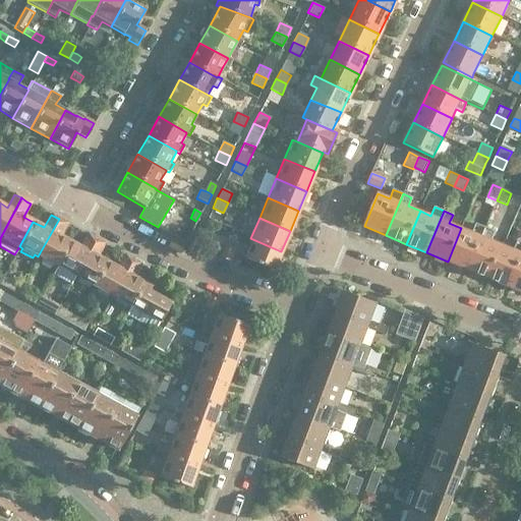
[(59,219),(38,256),(41,258),(39,262),(51,268),(52,265),(56,267),(69,242),(60,236),(67,224),(59,219)]
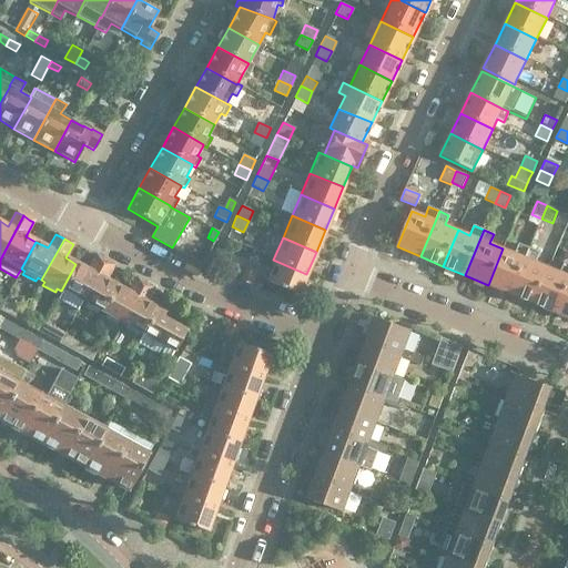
[(503,249),(488,285),(510,294),(529,249),(519,244),(515,253),(503,249)]
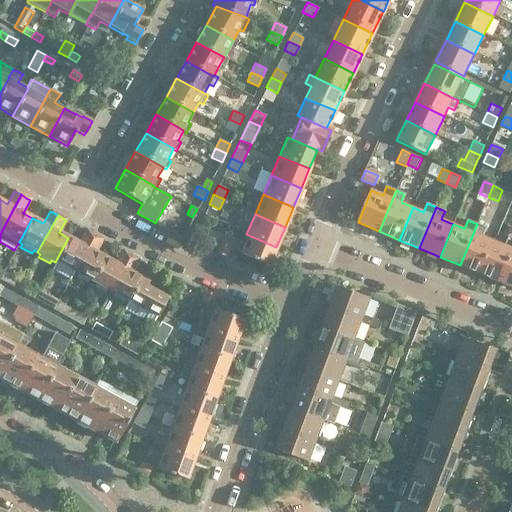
[(477,224),(460,265),(480,274),(494,241),(482,236),(486,228),(477,224)]
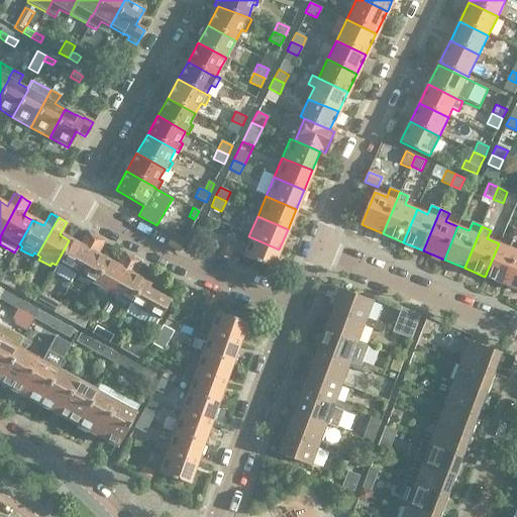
[(56,265),(50,273),(70,284),(75,275),(95,237),(87,233),(80,245),(69,240),(56,265)]
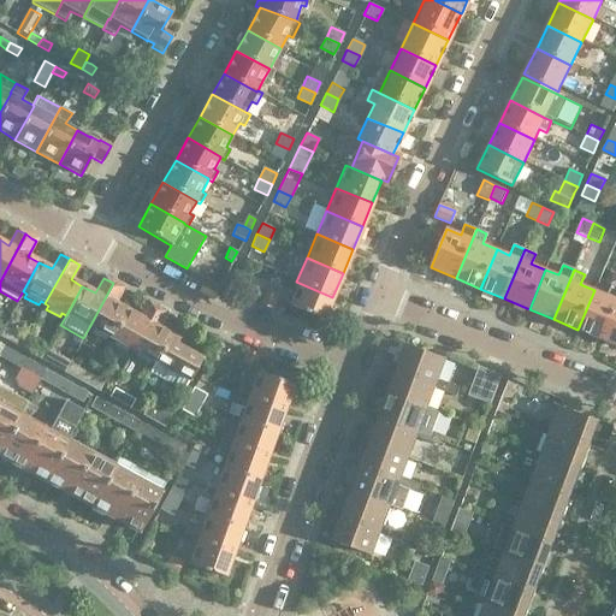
[(291,294),(289,300),(290,300),(288,304),(323,320),(332,297),(296,282),(288,278),(282,290),(291,294)]
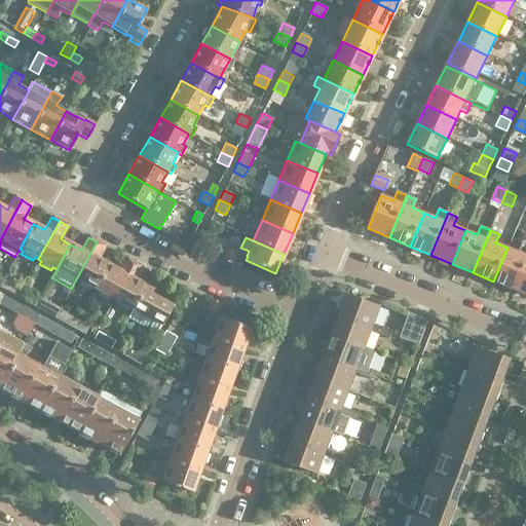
[(97,241),(76,279),(79,282),(77,285),(88,291),(90,288),(94,290),(108,265),(98,260),(105,247),(97,241)]
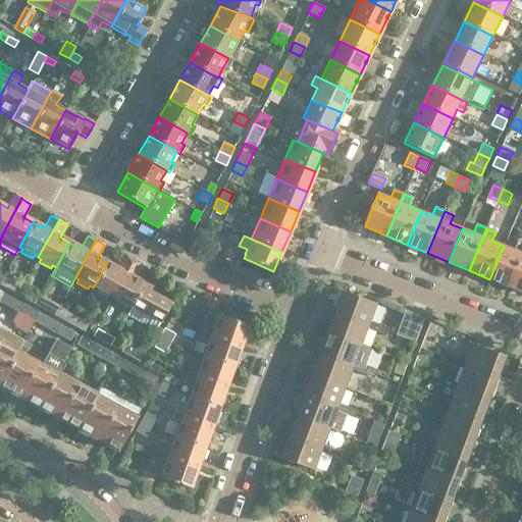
[(504,246),(489,279),(511,288),(521,259),(521,243),(518,242),(515,250),(504,246)]
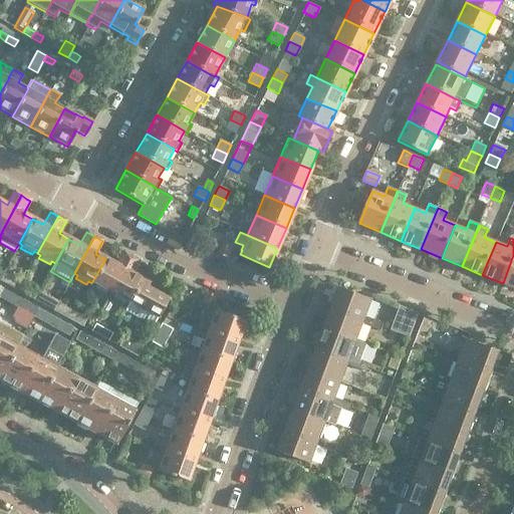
[(221,242),(216,254),(227,258),(231,247),(221,242)]
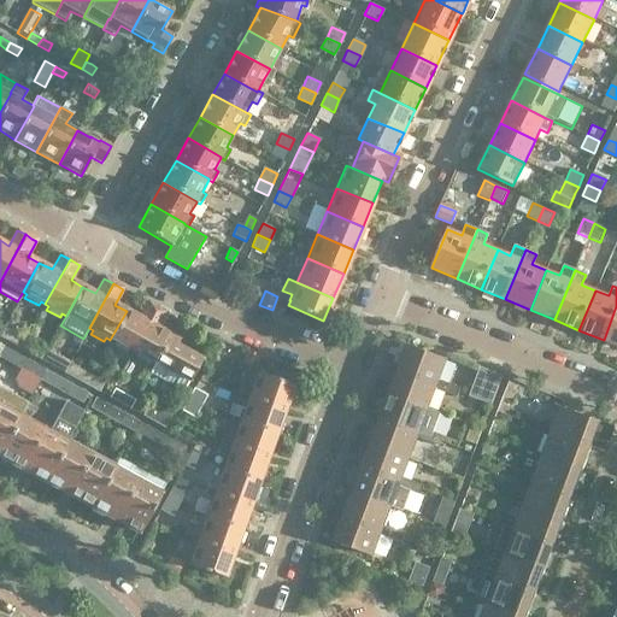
[(127,311),(110,340),(113,342),(112,346),(125,353),(128,350),(131,352),(157,307),(147,303),(139,318),(127,311)]
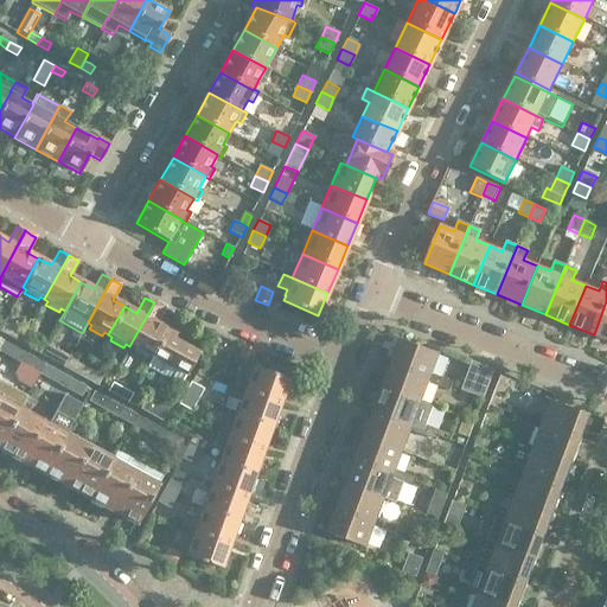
[(606,301),(594,334),(606,339),(606,301)]
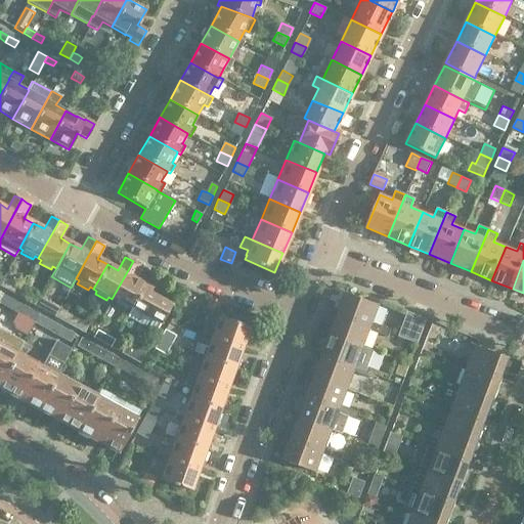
[(133,261),(112,299),(115,301),(114,304),(125,310),(127,307),(130,309),(144,285),(134,278),(141,266),(133,261)]
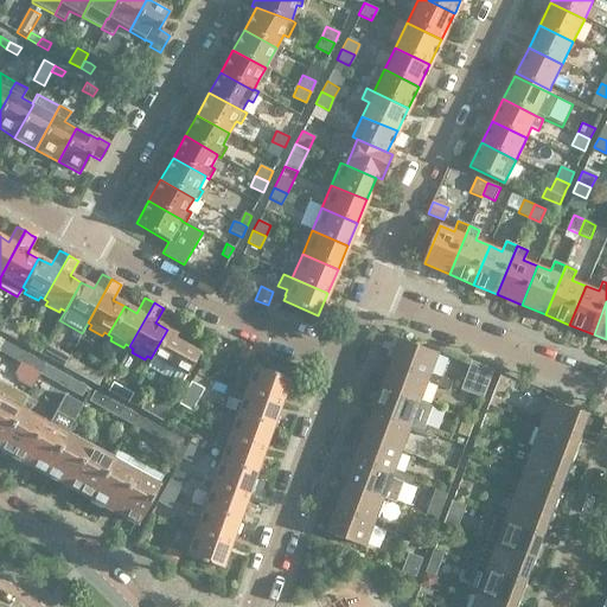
[(2,323),(0,326),(0,332),(19,343),(25,334),(2,323)]
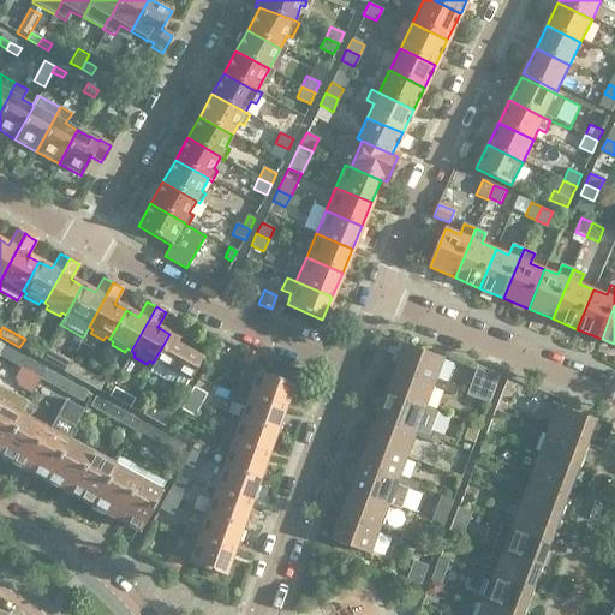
[(153,363),(147,374),(181,393),(189,381),(199,359),(174,345),(178,339),(169,334),(153,363)]
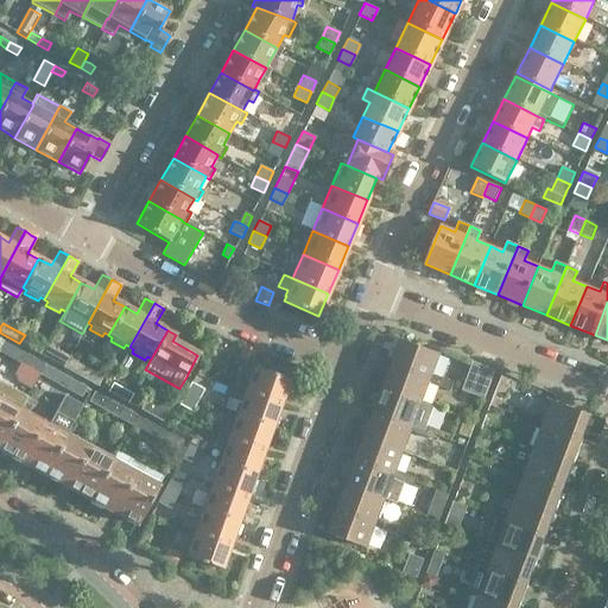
[(25,335),(19,343),(40,355),(46,346),(25,335)]
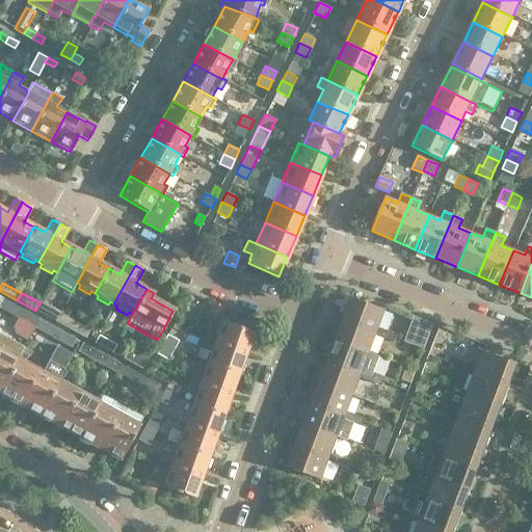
[(350,297),(343,317),(377,329),(384,310),(350,297)]
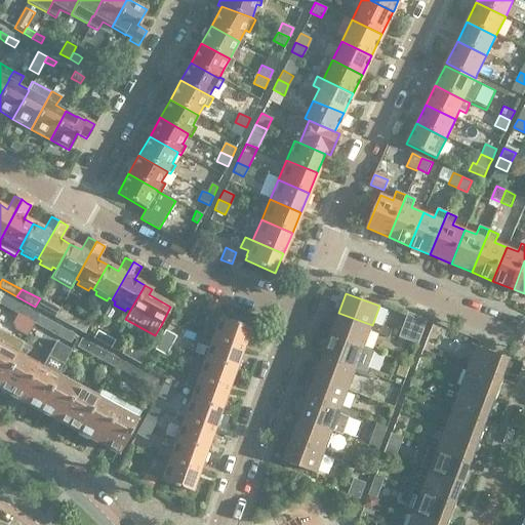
[(0,298),(0,305),(9,310),(14,301),(2,295),(0,298)]
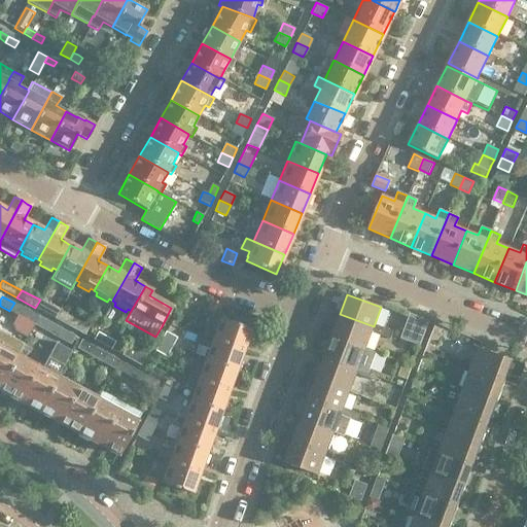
[(40,300),(35,308),(55,319),(60,311),(40,300)]
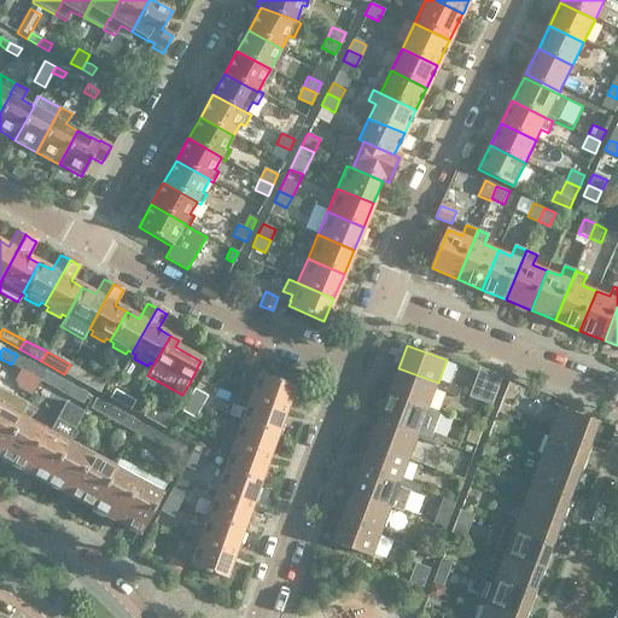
[(246,351),(240,365),(254,369),(260,356),(246,351)]
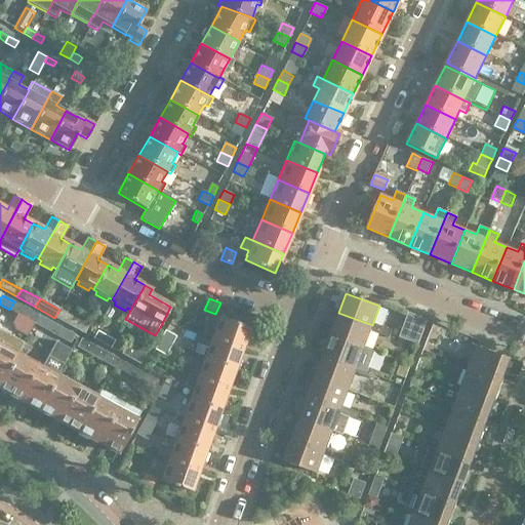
[(9,310),(22,317),(26,308),(14,301),(9,310)]
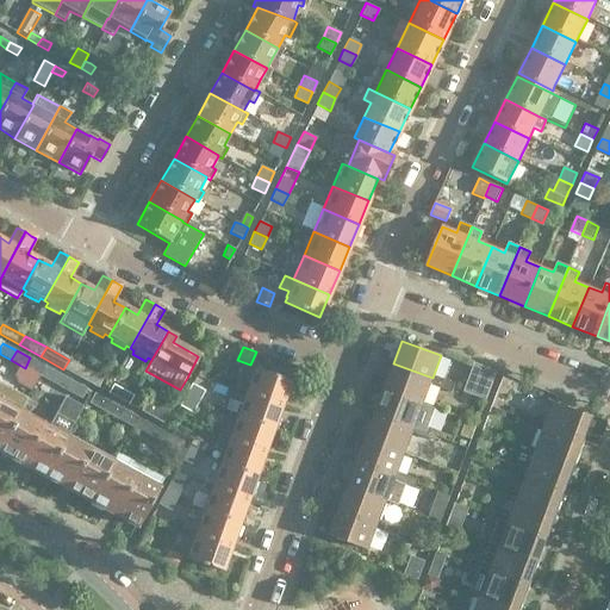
[(25,368),(38,375),(44,366),(30,358),(25,368)]
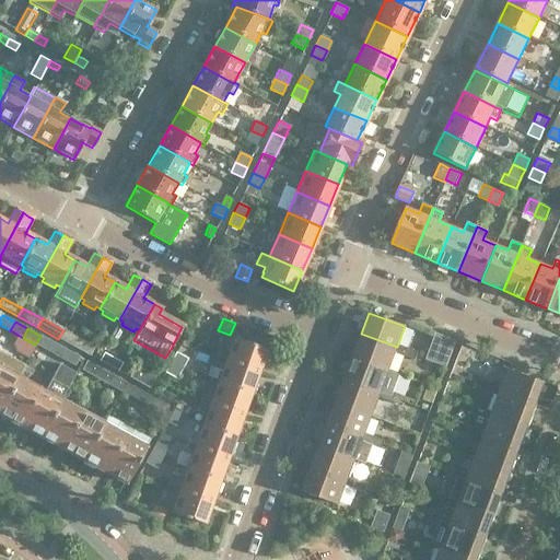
[(63,330),(58,339),(78,349),(82,341),(63,330)]
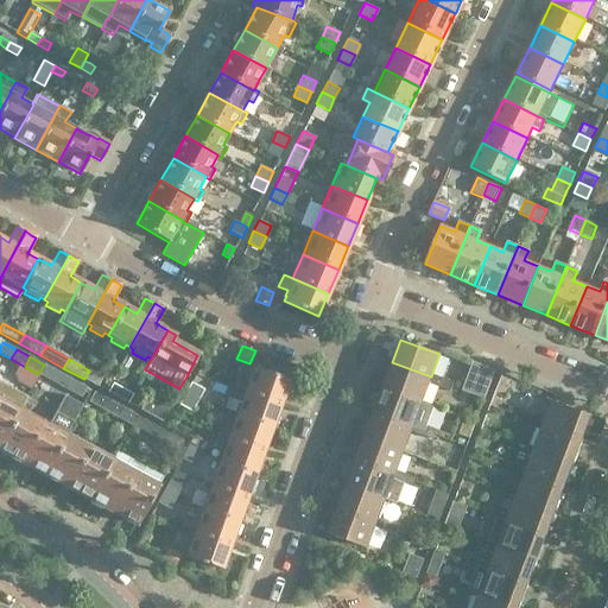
[(473,361),(462,390),(485,399),(495,371),(473,361)]
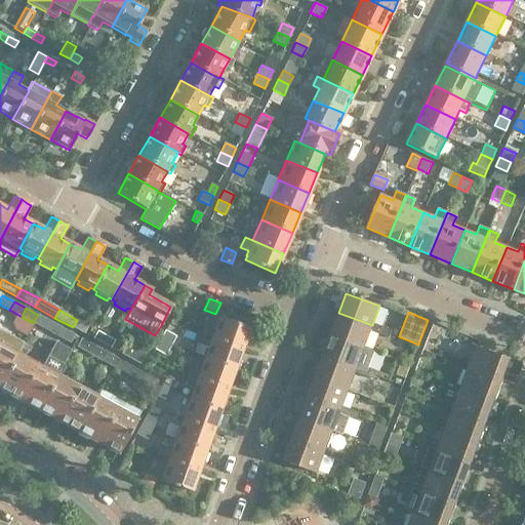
[(338,313),(331,333),(364,346),(372,325),(338,313)]
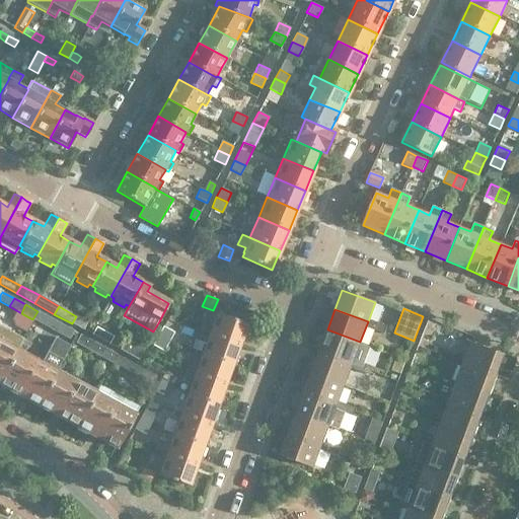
[(26,330),(32,319),(21,313),(17,311),(14,318),(17,325),(26,330)]
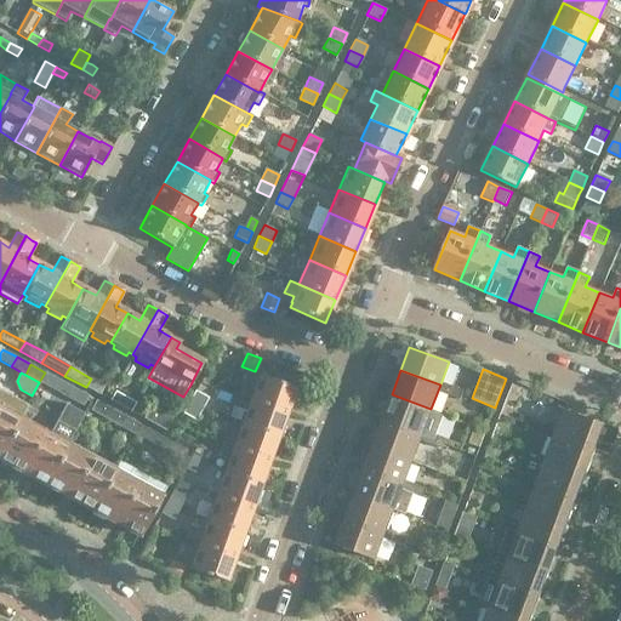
[(39,382),(53,391),(58,380),(45,372),(39,382)]
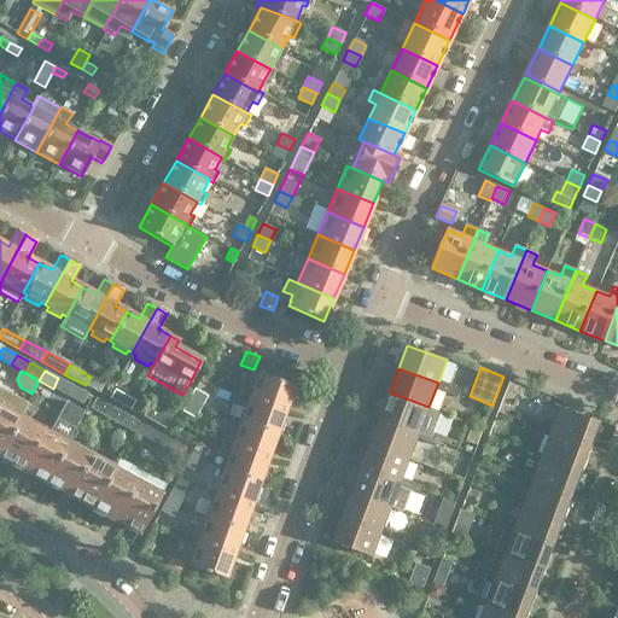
[(249,397),(249,398),(285,412),(293,388),(257,374),(254,385),(242,382),(237,394),(249,397)]
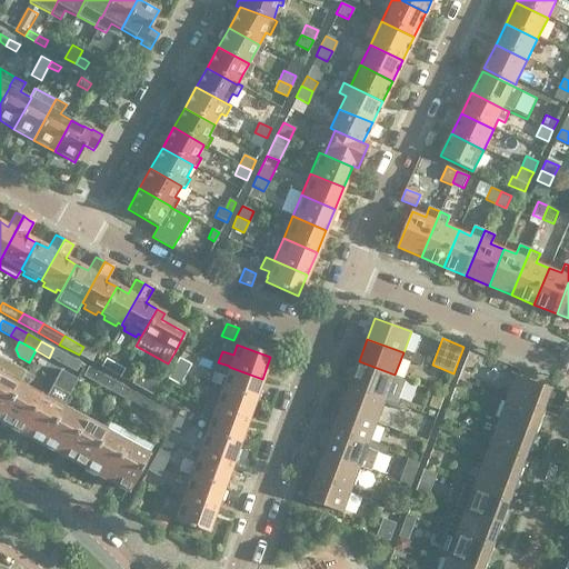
[(96,353),(83,347),(79,355),(91,362),(96,353)]
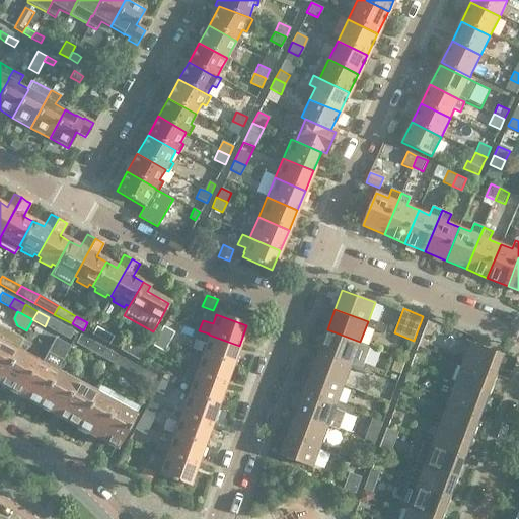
[(45,326),(56,332),(61,323),(50,317),(45,326)]
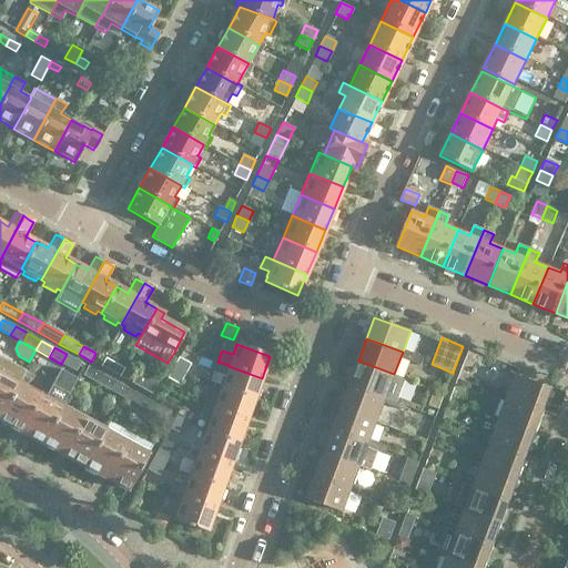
[(414,354),(404,351),(402,358),(411,362),(414,354)]
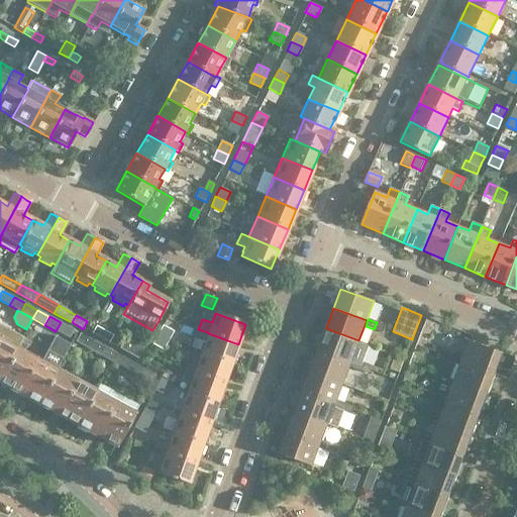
[(433,324),(426,321),(421,334),(428,336),(433,324)]
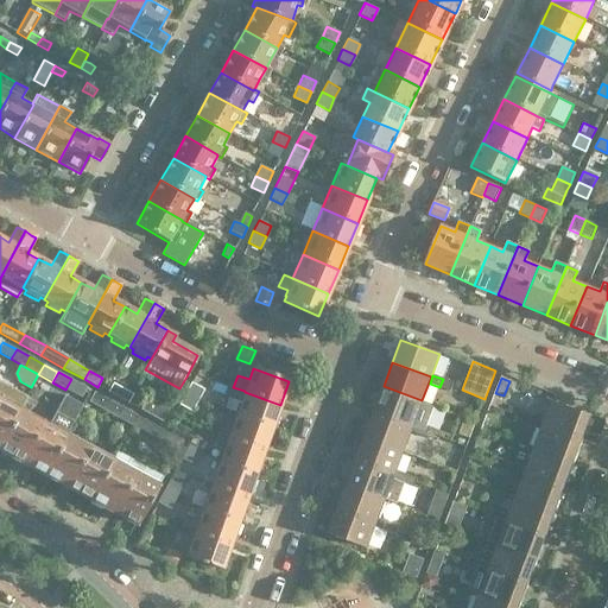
[(0,444),(27,394),(0,379),(0,444)]
